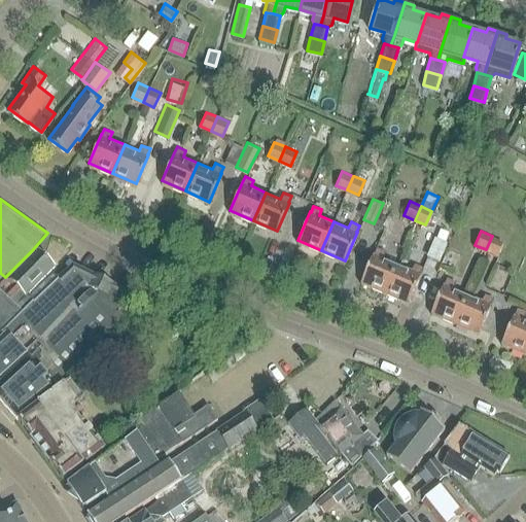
[(502,241),(492,236),(486,249),(497,254),(502,241)]
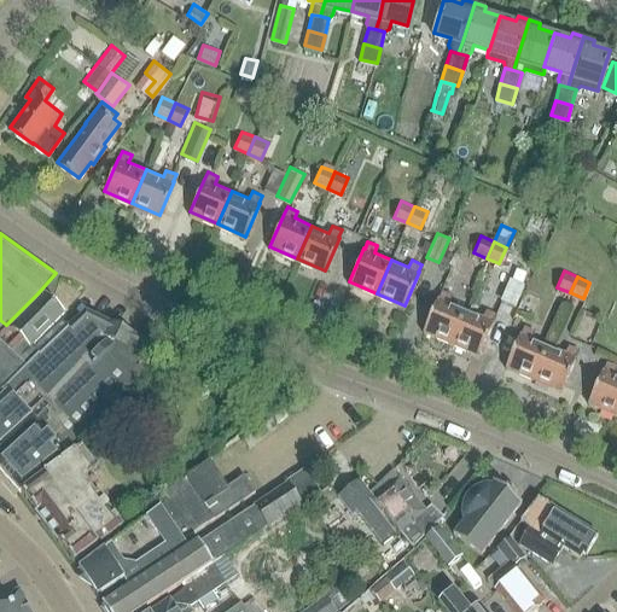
[(29,342),(64,308),(45,289),(11,322),(0,333),(0,336),(25,362),(38,351),(29,342)]
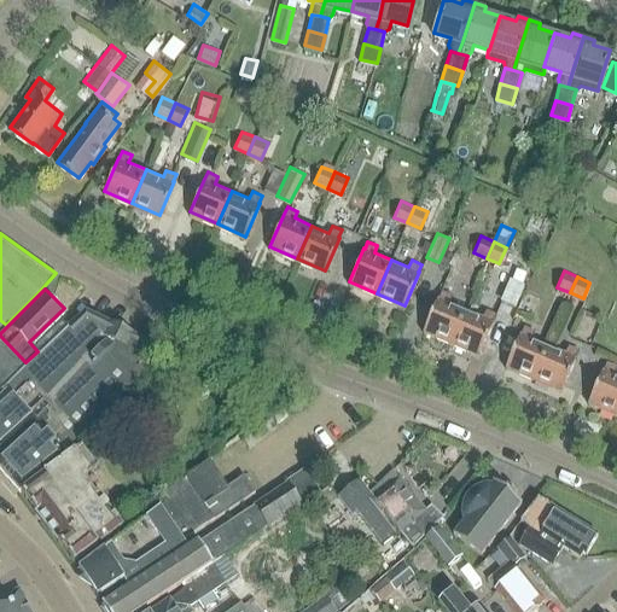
[(450,341),(465,308),(448,301),(452,293),(441,289),(438,296),(437,296),(423,328),(450,341)]
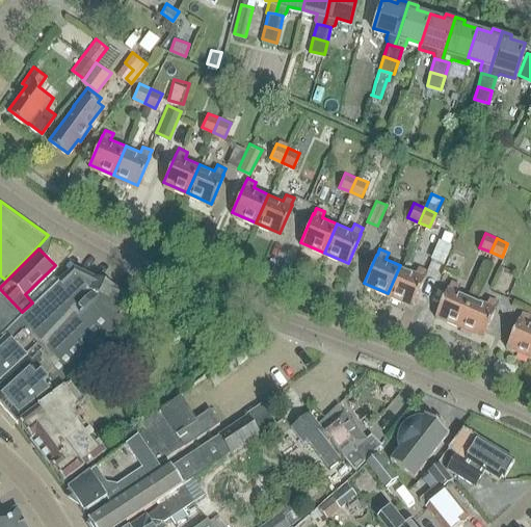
[(34,301),(31,304),(23,312),(10,323),(14,326),(4,336),(0,339),(0,390),(86,300),(77,296),(98,274),(76,263),(74,264),(34,301)]
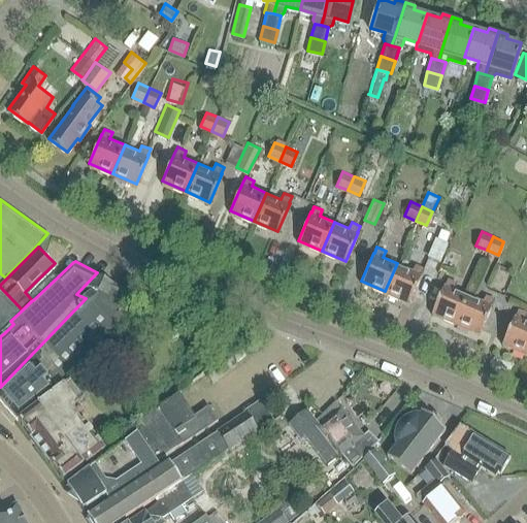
[(412,269),(397,263),(385,291),(409,301),(421,273),(421,272),(423,267),(415,263),(412,269)]
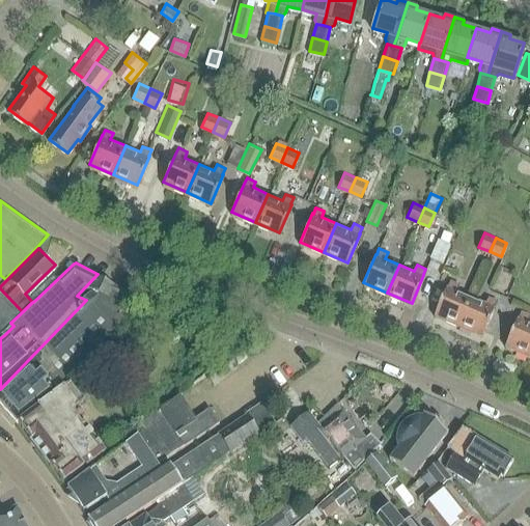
[(86,300),(95,304),(116,282),(98,274),(77,296),(86,300)]
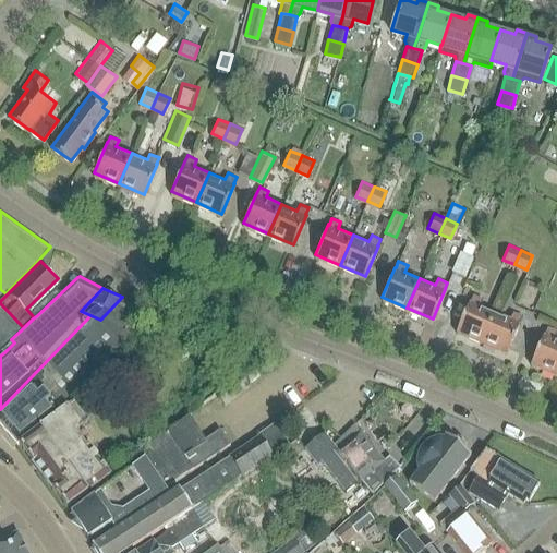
[(482,340),(495,310),(480,303),(482,297),(473,293),(470,300),(470,299),(457,329),(482,340)]
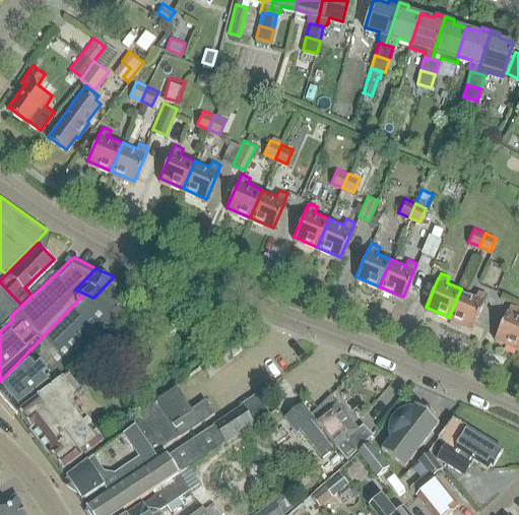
[(93,298),(84,294),(0,381),(0,392),(16,411),(17,410),(62,376),(60,373),(65,369),(122,310),(139,291),(137,288),(136,286),(114,276),(93,298)]
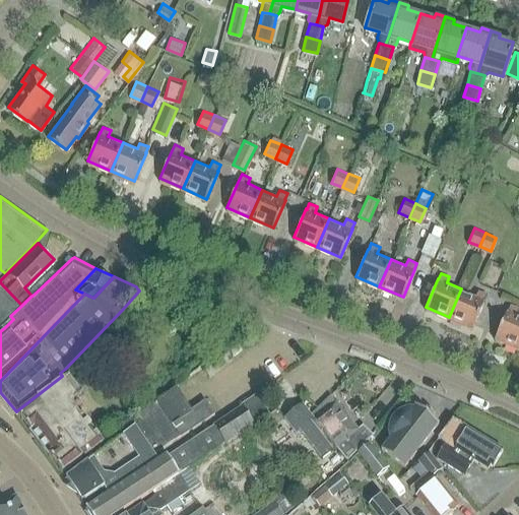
[(0,326),(2,325),(4,328),(13,319),(10,316),(22,305),(0,283),(0,326)]
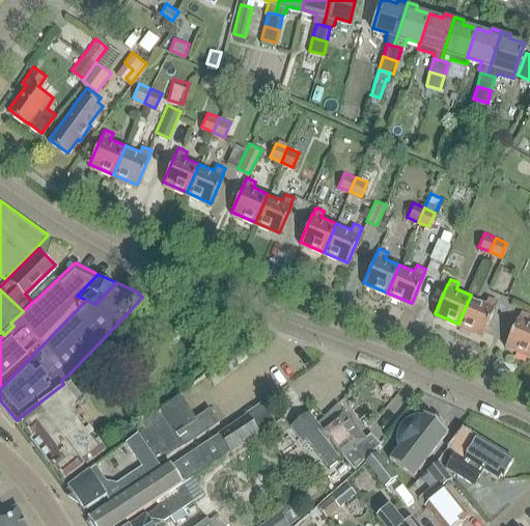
[(485,302),(471,295),(458,324),(482,334),(495,305),(494,305),(497,299),(489,296),(485,302)]
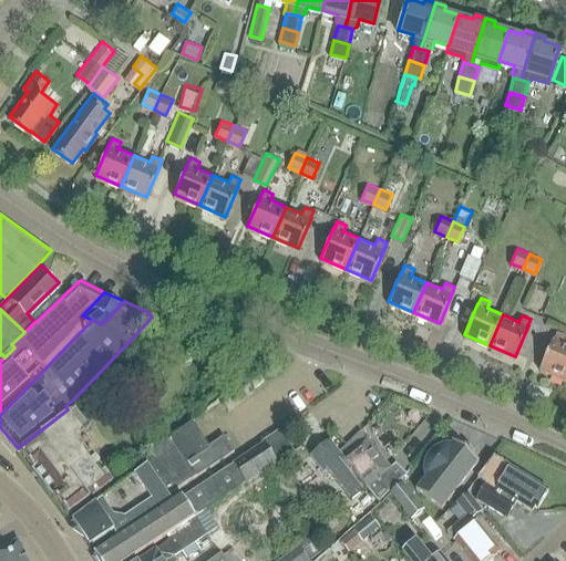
[(565,378),(565,342),(563,341),(565,334),(556,330),(554,336),(553,336),(539,367),(565,378)]
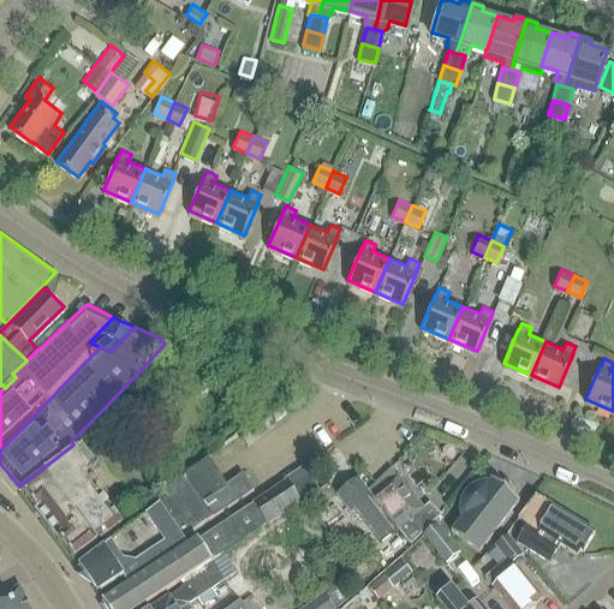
[(276,417),(286,410),(279,400),(269,407),(276,417)]
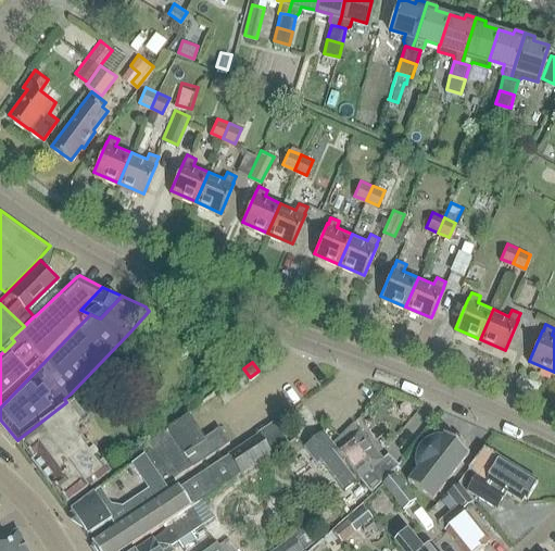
[(224,400),(248,382),(239,371),(215,389),(224,400)]
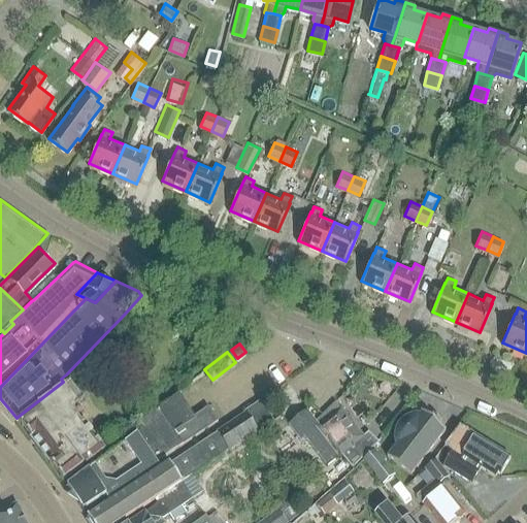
[(63,382),(18,417),(63,478),(104,446),(85,419),(80,422),(70,409),(74,406),(75,401),(74,400),(84,394),(71,377),(69,379),(66,374),(61,379),(63,382)]
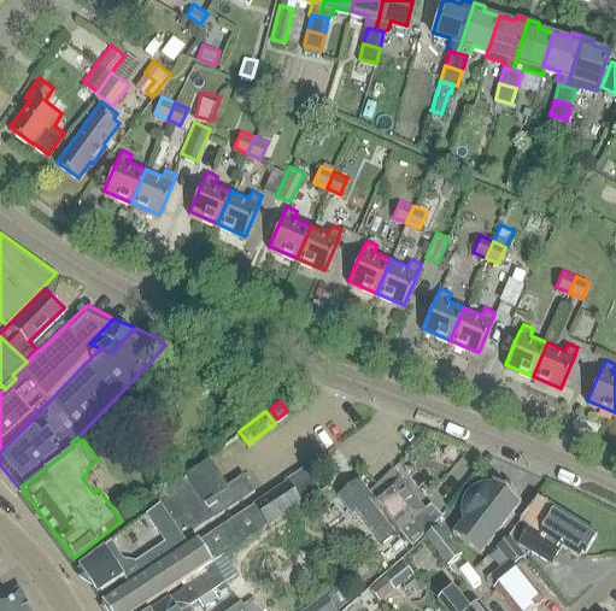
[(227,482),(209,454),(164,489),(169,495),(78,565),(97,593),(124,575),(129,582),(189,542),(185,535),(254,488),(244,471),(227,482)]
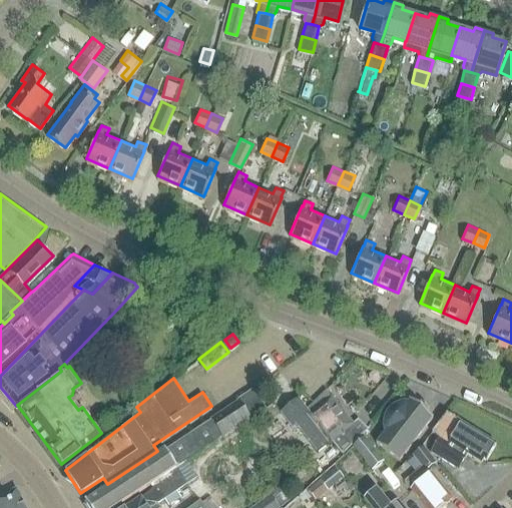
[(238,399),(164,447),(163,446),(157,451),(107,484),(84,499),(85,500),(90,507),(110,507),(152,480),(176,465),(250,416),(249,416),(264,407),(250,388),(236,397),(238,399)]
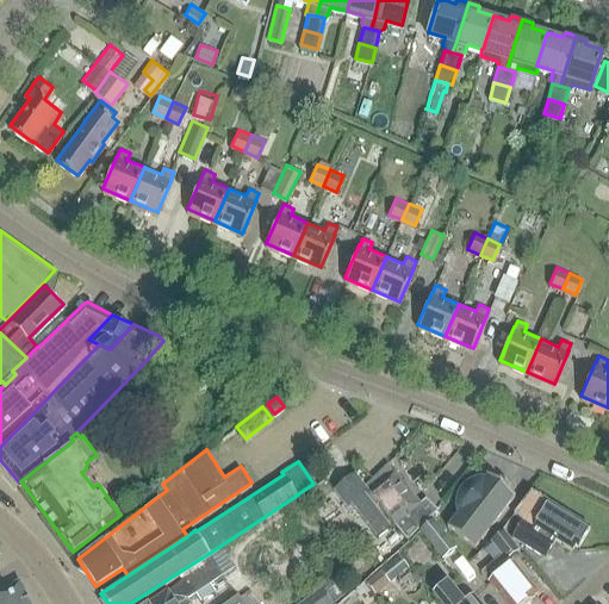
[(393,468),(370,487),(406,536),(437,506),(426,494),(420,499),(395,467),(393,468)]
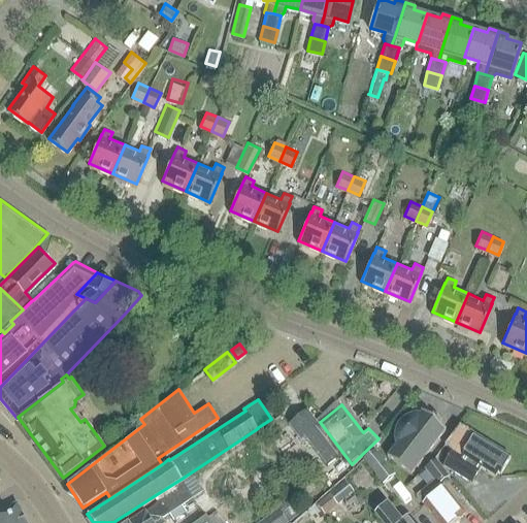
[(338,454),(316,425),(319,422),(307,406),(288,421),(300,436),(303,434),(326,463),(338,454)]
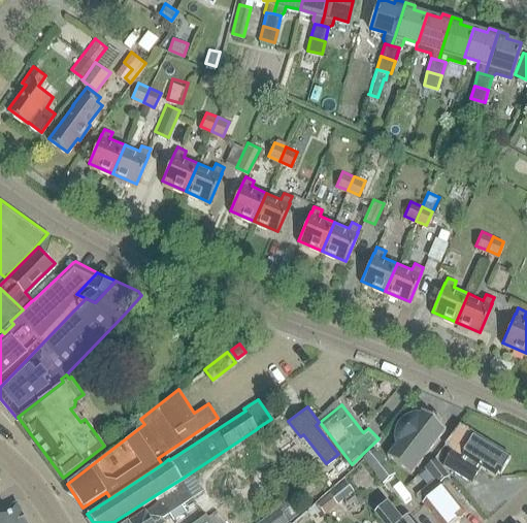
[(395,438),(396,442),(387,453),(410,470),(446,427),(437,421),(441,416),(433,410),(430,415),(422,409),(420,411),(416,411),(414,412),(409,413),(407,414),(405,415),(403,417),(401,418),(400,420),(398,422),(397,424),(396,426),(396,428),(395,430),(395,433),(395,435),(395,438)]
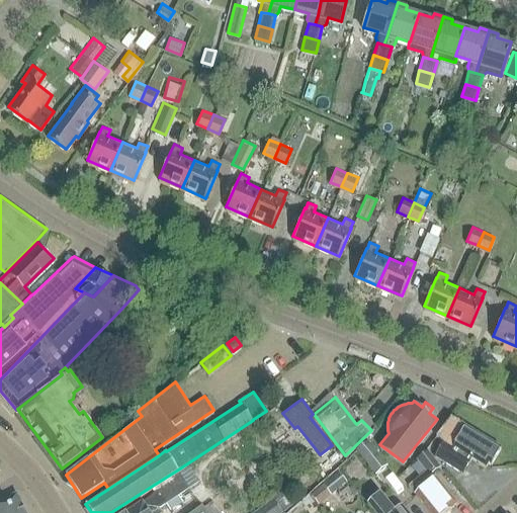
[(443,438),(435,452),(462,469),(471,456),(486,464),(489,460),(491,461),(501,445),(466,424),(451,415),(436,433),(443,438)]
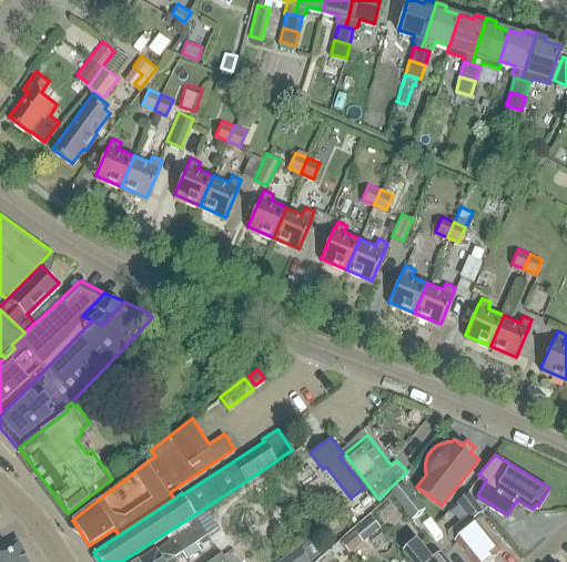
[(412,517),(425,507),(403,479),(391,490),(412,517)]
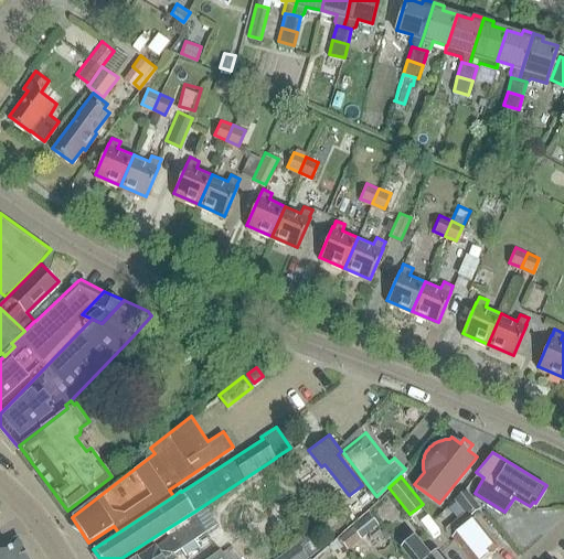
[(491,550),(498,545),(476,518),(472,520),(469,515),(480,506),(466,488),(455,497),(466,512),(446,527),(454,536),(471,558),(483,558),(492,552),(491,550)]
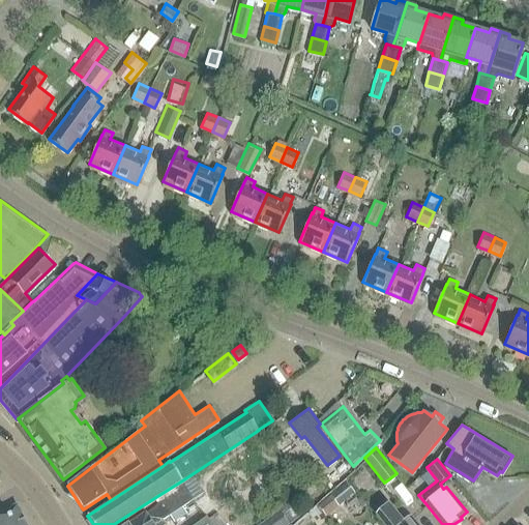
[(331,492),(340,502),(355,490),(346,478),(331,492)]
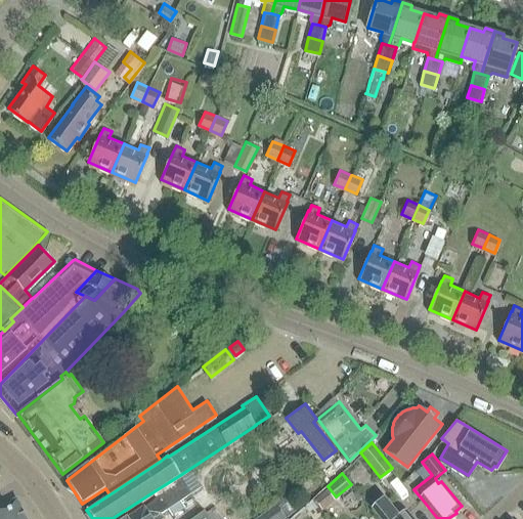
[(190,491),(180,475),(156,490),(159,494),(155,498),(143,506),(124,518),(158,518),(164,516),(161,511),(190,491)]
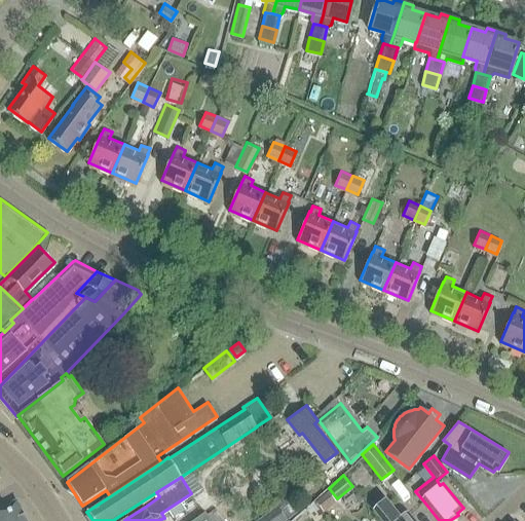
[(14,498),(0,507),(0,520),(27,520),(24,512),(16,497),(14,498)]
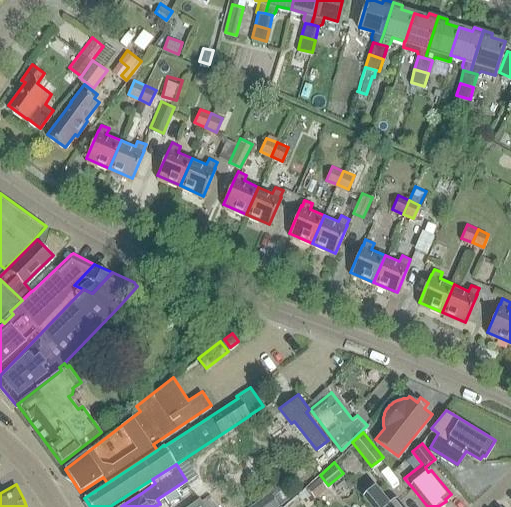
[(373,506),(404,506),(396,496),(386,505),(381,498),(384,496),(375,485),(363,494),(373,506)]
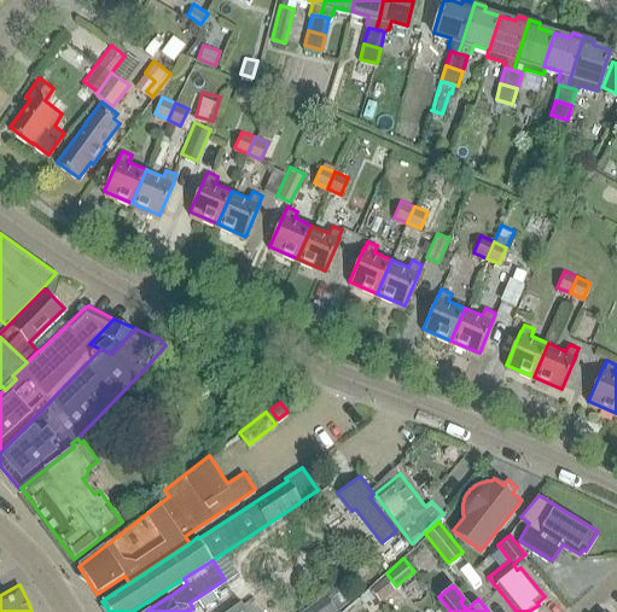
[(332,611),(338,608),(325,592),(296,611),(332,611)]
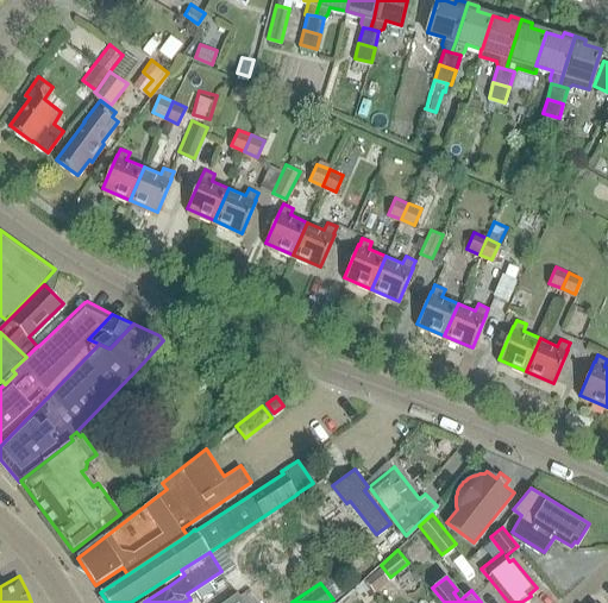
[(246,602),(237,591),(220,602),(246,602)]
